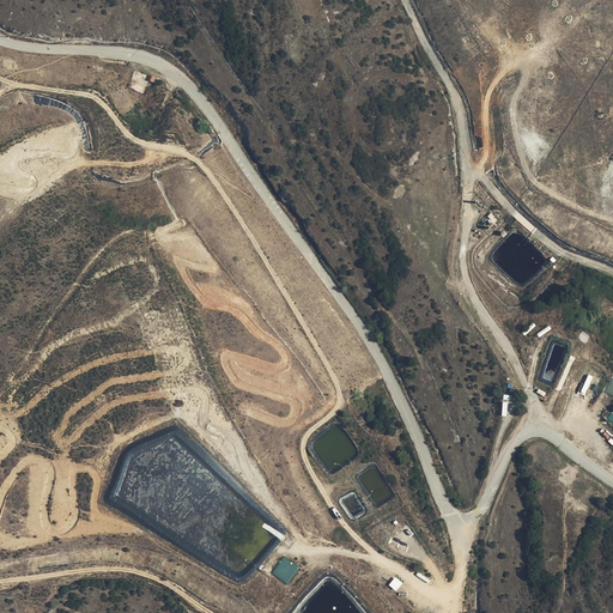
[(492,212),(487,216),(493,224),(497,220),(492,212)]
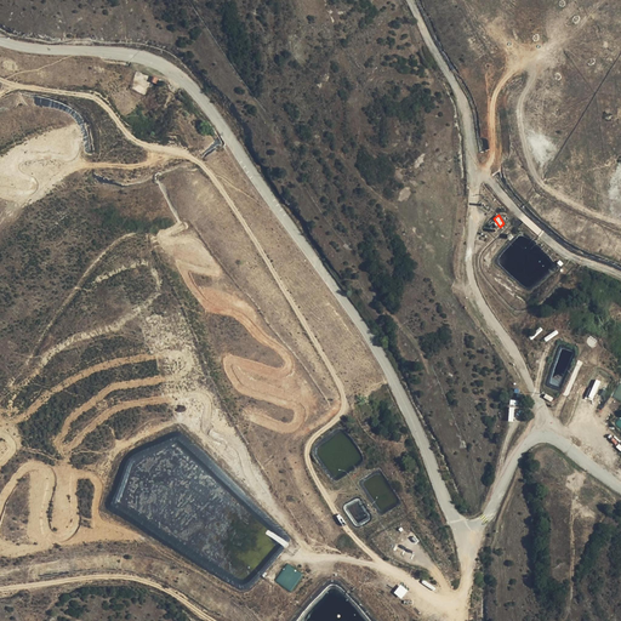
[(531,339),(543,331),(541,328),(529,335),(531,339)]
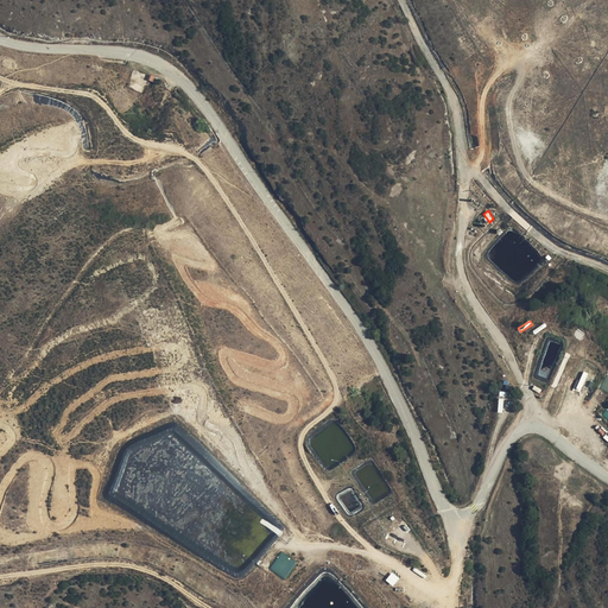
[(582,392),(587,373),(583,372),(581,377),(577,375),(574,390),(582,392)]
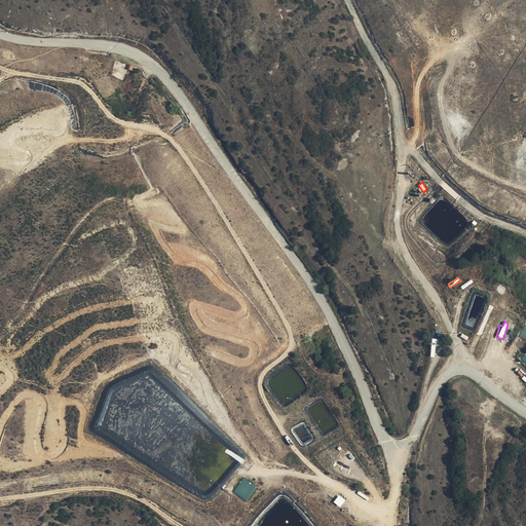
[(288,436),(285,438),(291,445),(293,443),(288,436)]
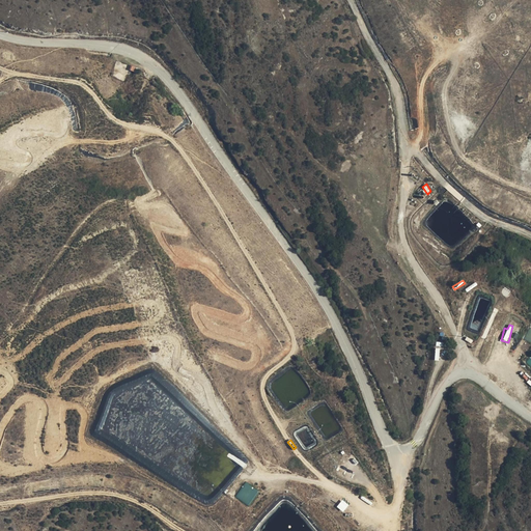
[(235,497),(248,506),(258,492),(246,482),(235,497)]
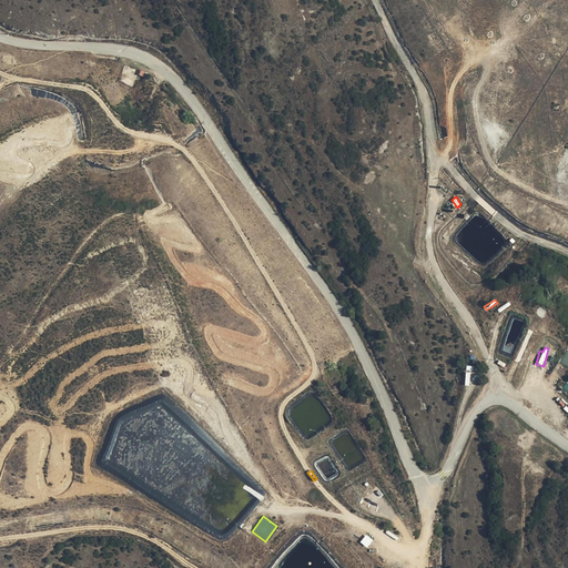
[(387,530),(385,533),(396,540),(398,537),(387,530)]
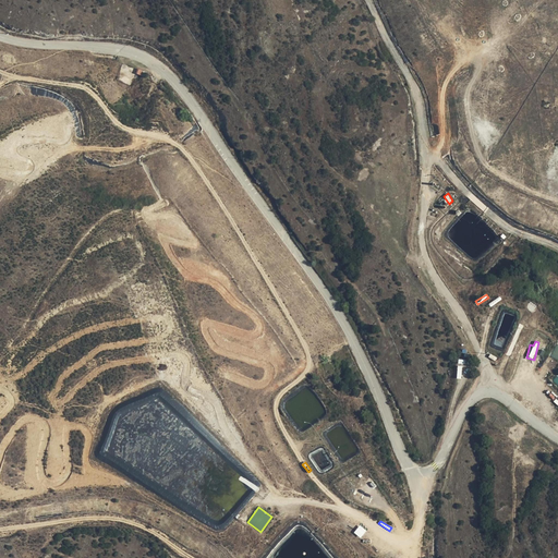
[(360,525),(353,533),(361,538),(366,531),(360,525)]
